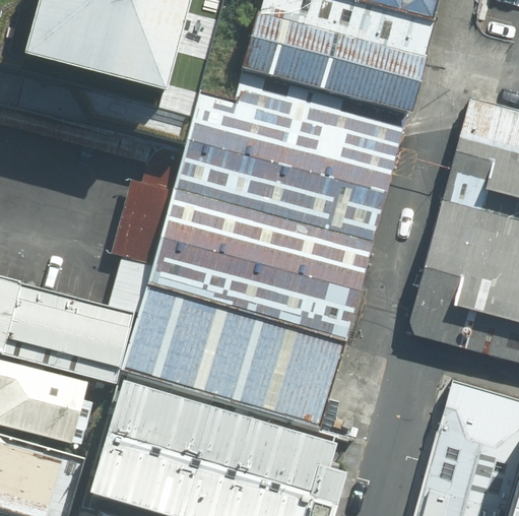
[(0,70),(16,75),(7,112),(182,158),(224,0),(21,0),(0,11),(0,70)]
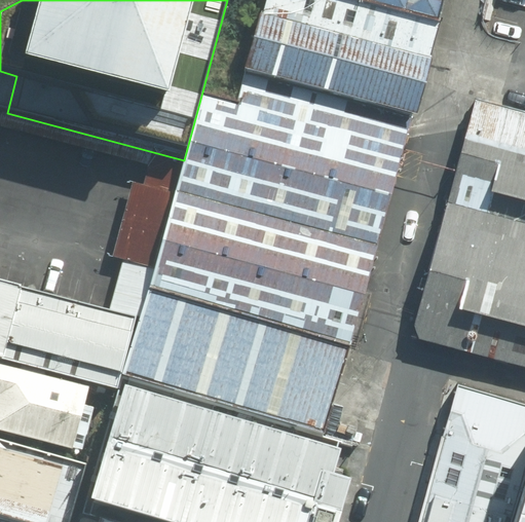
[(437,27),(340,0),(263,0),(244,70),(412,115),(437,27)]
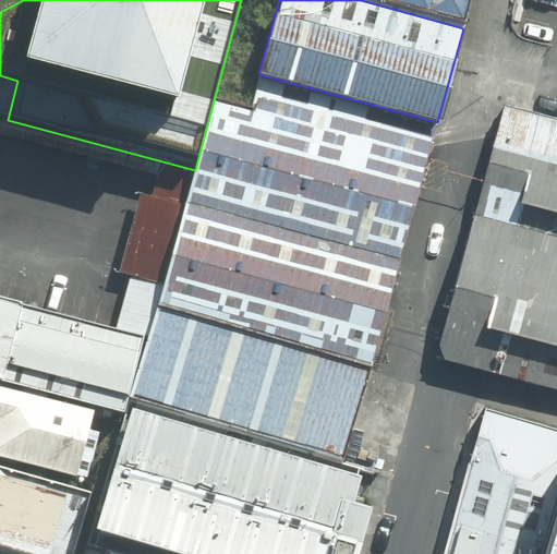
[(367,0),(459,25),(465,0),(367,0)]
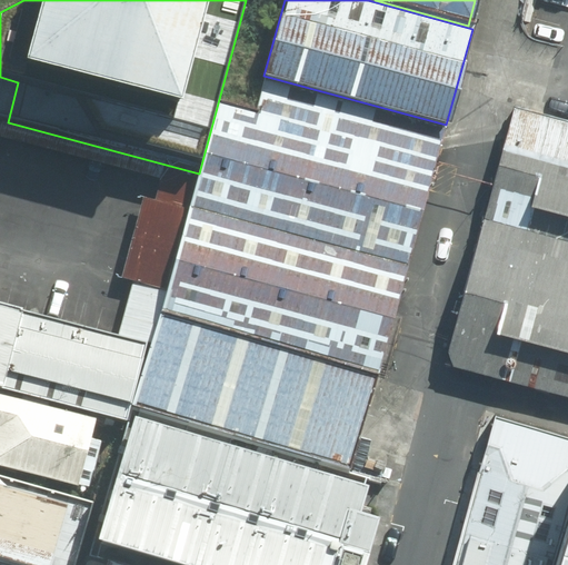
[(190,207),(406,267),(436,161),(219,101),(190,207)]
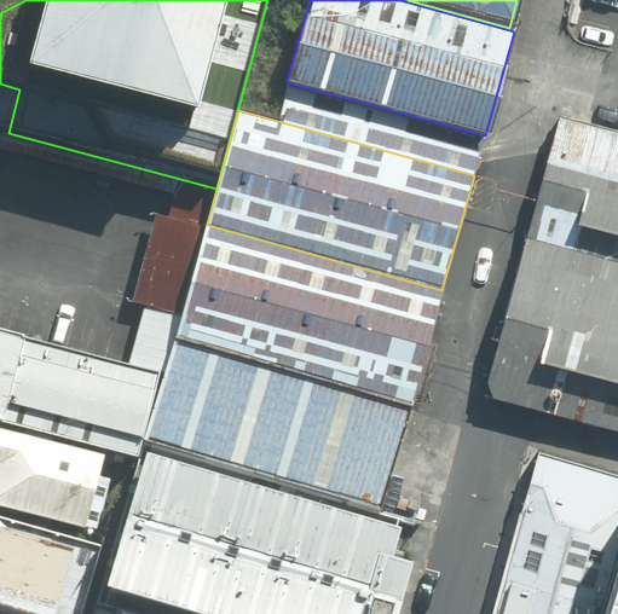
[(583,219),(617,227),(617,129),(559,113),(543,172),(591,185),(583,219)]
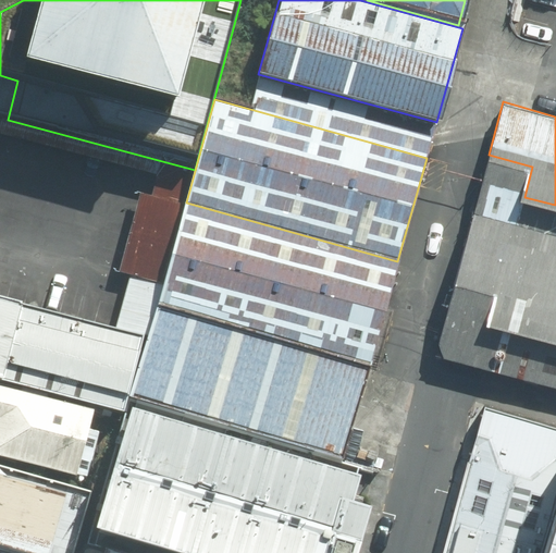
[(186,203),(158,305),(370,363),(397,261),(186,203)]
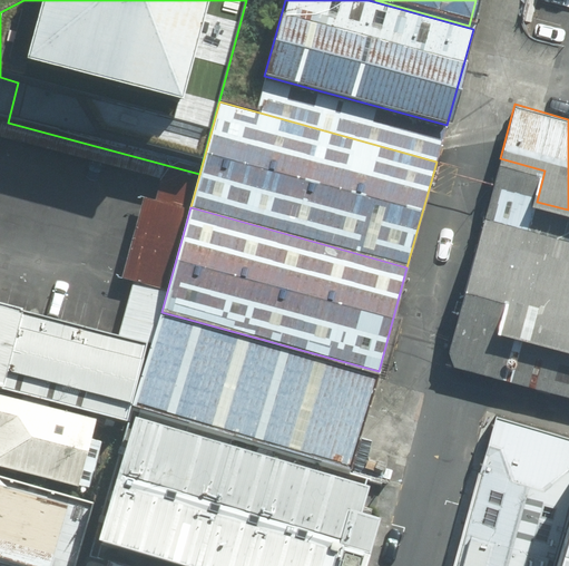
[(568,237),(484,215),(445,358),(568,391),(568,237)]
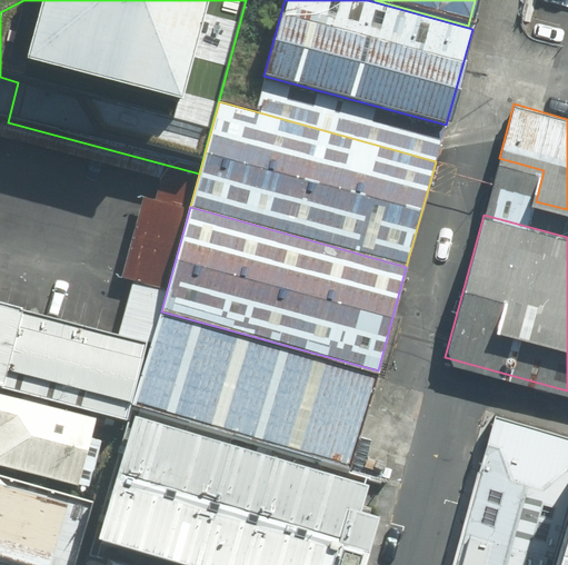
[(147,338),(0,298),(0,386),(123,420),(147,338)]
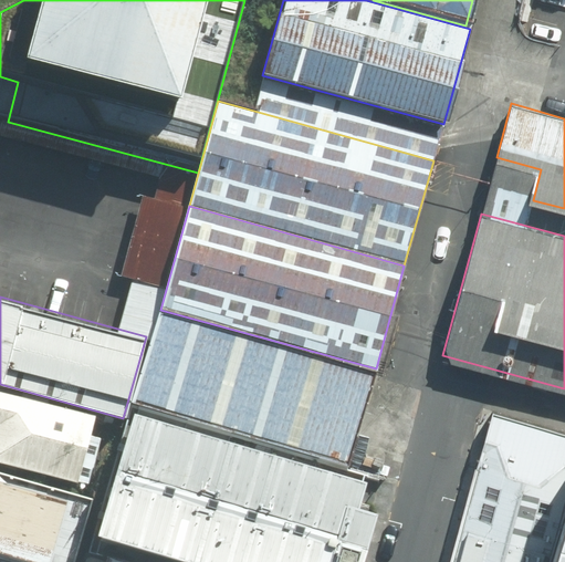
[(134,408),(347,467),(376,368),(160,310),(134,408)]
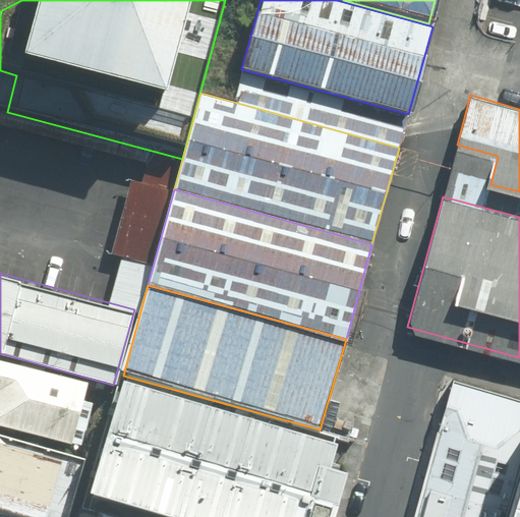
[(91,384),(0,358),(0,423),(74,444),(91,384)]
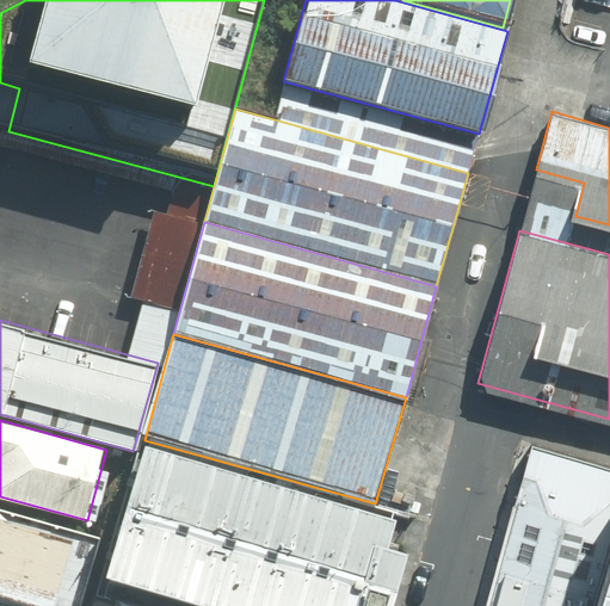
[(589,605),(609,532),(609,462),(533,440),(486,605),(589,605)]
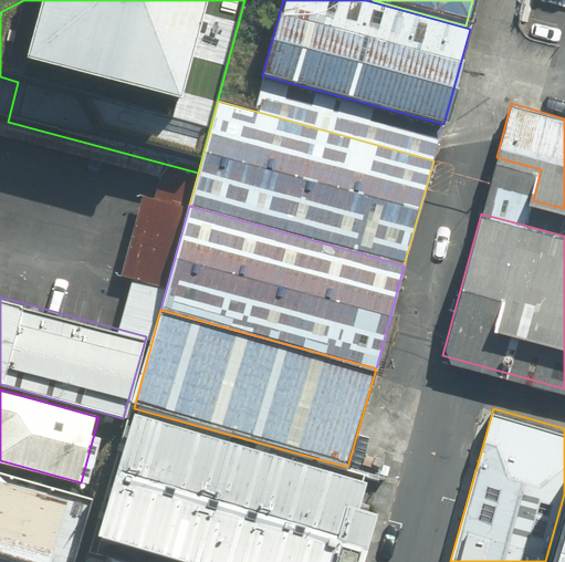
[(95,542),(108,545),(168,561),(356,561),(369,517),(355,512),(364,480),(129,416),(95,542)]
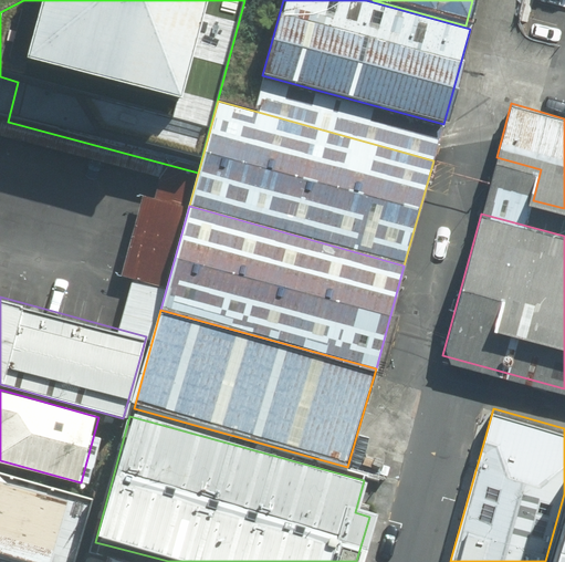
[(73,561),(90,500),(0,475),(0,555),(23,561),(73,561)]
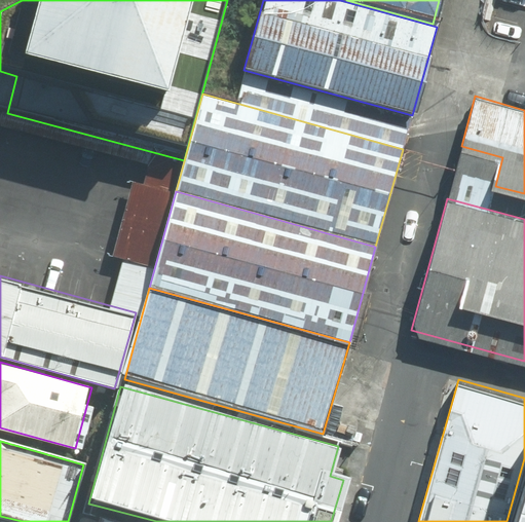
[(524,458),(507,521),(524,521),(524,458)]
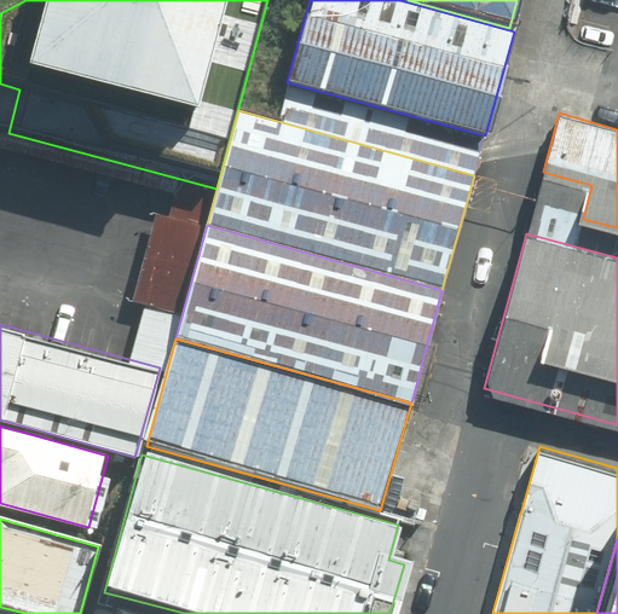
[(114,613),(184,613),(119,596),(114,613)]
